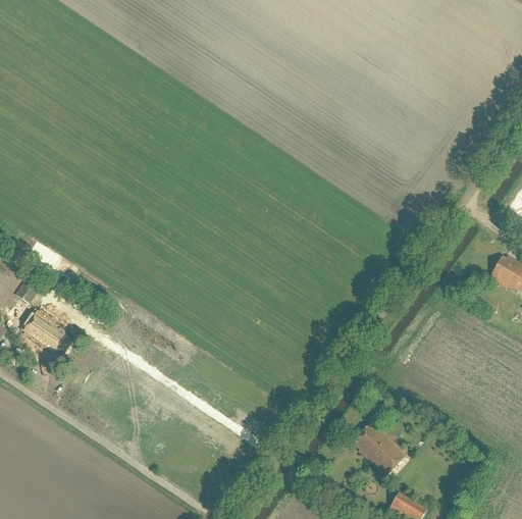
[(489,275),(521,294),(521,262),(507,254),(506,257),(502,254),(489,275)]
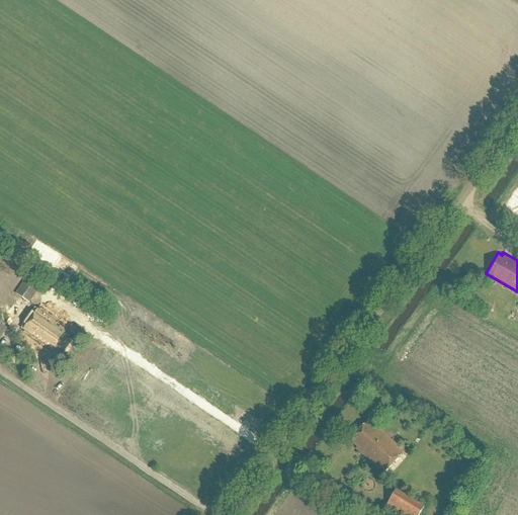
[(26,273),(15,290),(29,301),(41,283),(26,273)]
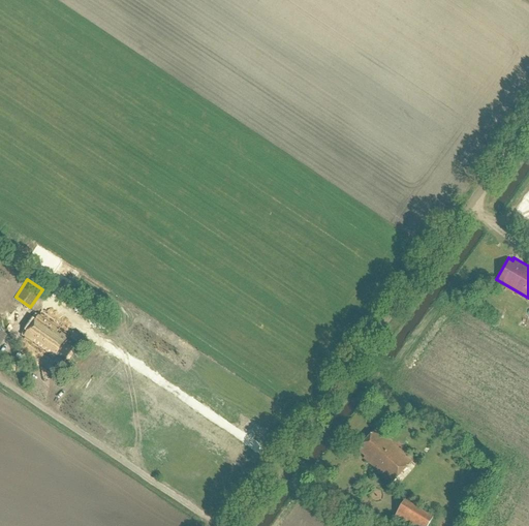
[(70,335),(71,332),(41,312),(25,337),(50,353),(51,352),(56,357),(57,356),(64,361),(78,340),(70,335)]
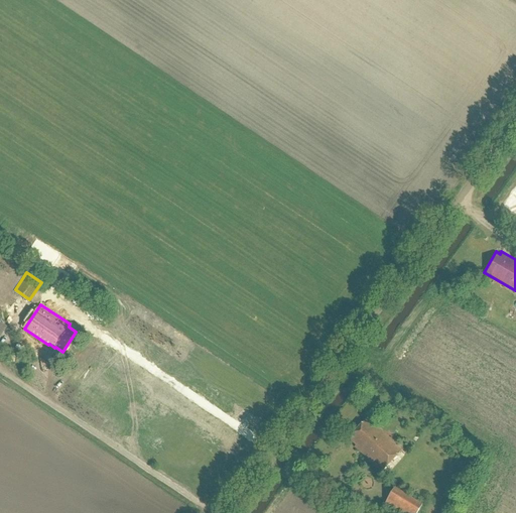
[(0,316),(0,351),(1,352),(5,344),(2,343),(12,323),(0,316)]
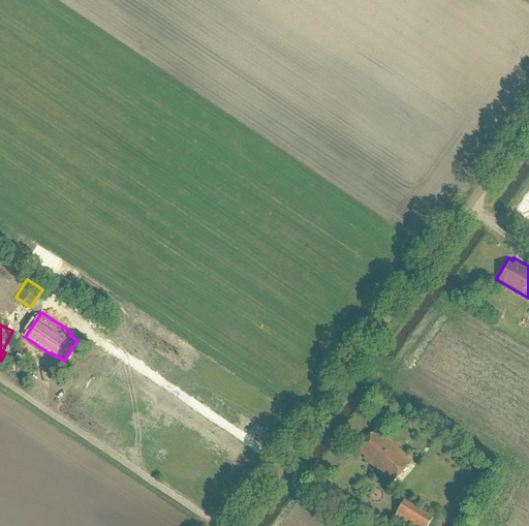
[(374,428),(356,447),(364,454),(362,456),(391,482),(411,459),(380,430),(379,432),(374,428)]
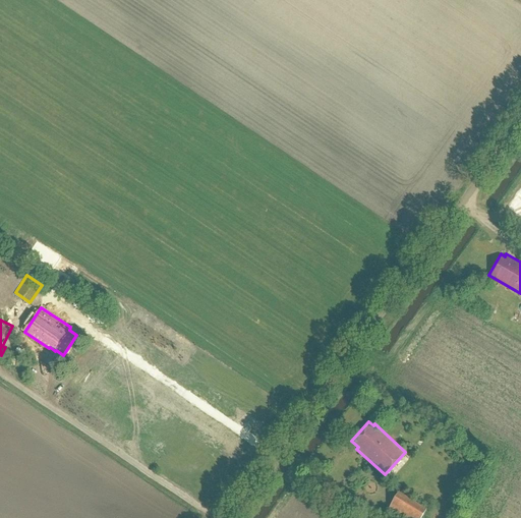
[(398,490),(388,507),(405,517),(418,517),(426,507),(398,490)]
